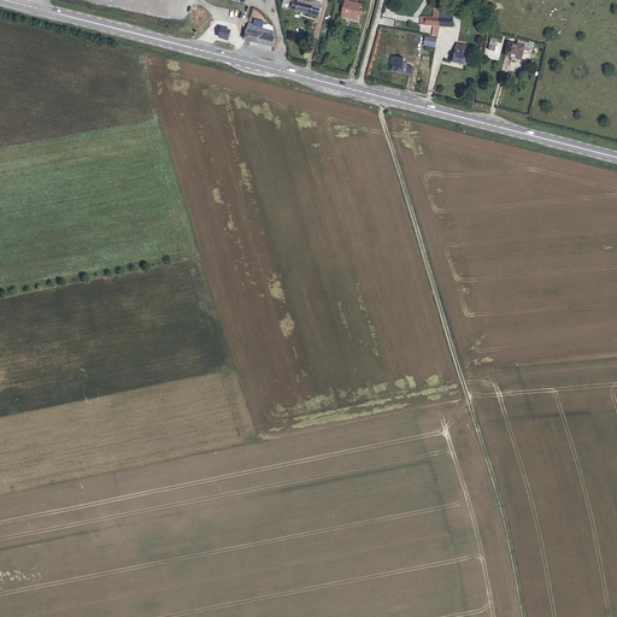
[(295,0),(295,4),(319,11),(322,0),(315,0),(315,1),(310,0),(295,0)]
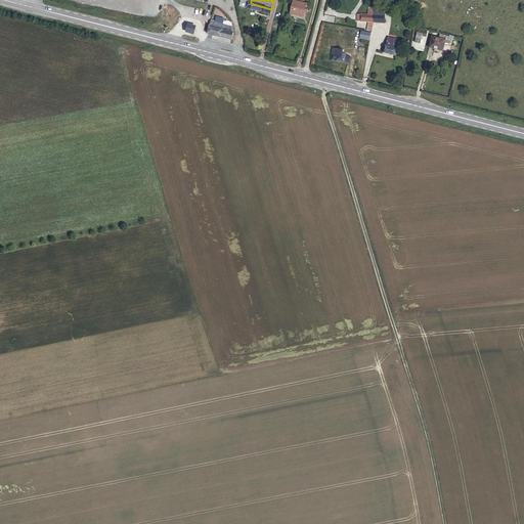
[(310,0),(297,0),(295,8),(307,12),(310,0)]
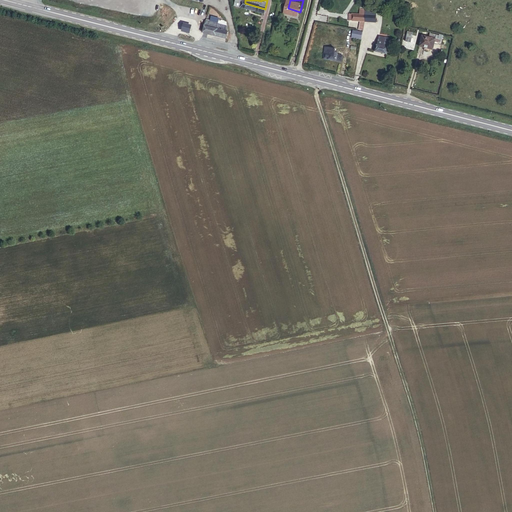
[(208,13),(206,20),(221,24),(221,20),(226,22),(226,25),(228,26),(229,20),(208,13)]
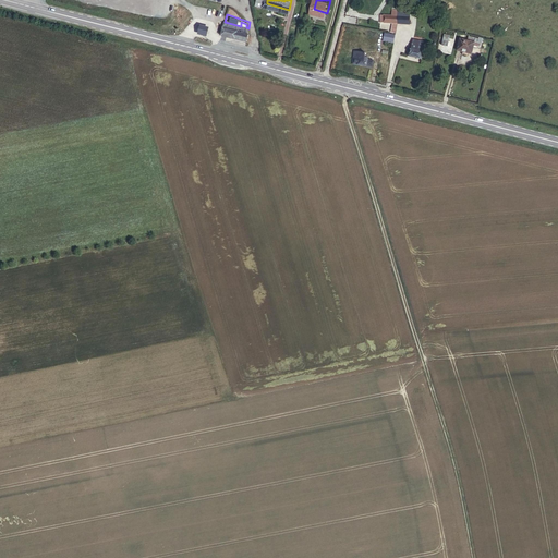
[(241,26),(225,22),(223,28),(240,34),(242,26),(241,26)]
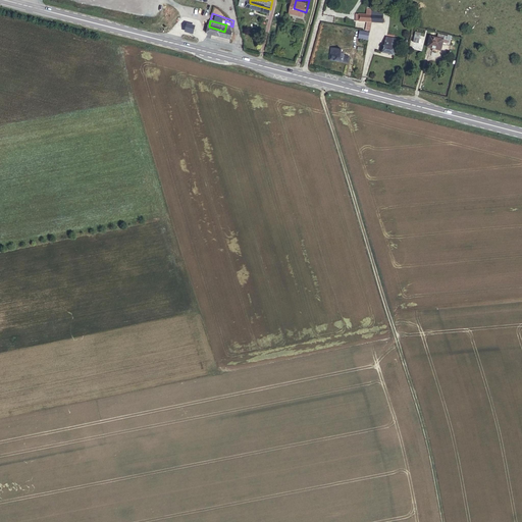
[(226,24),(224,32),(231,34),(232,27),(230,25),(226,24)]
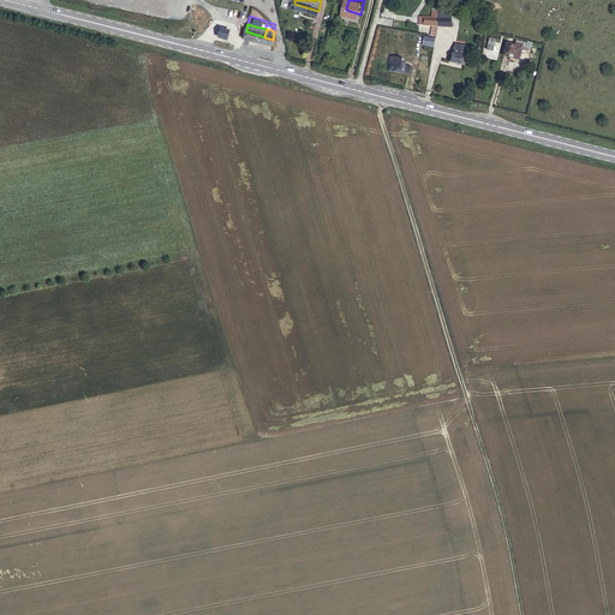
[(221,30),(219,41),(228,42),(231,31),(221,30)]
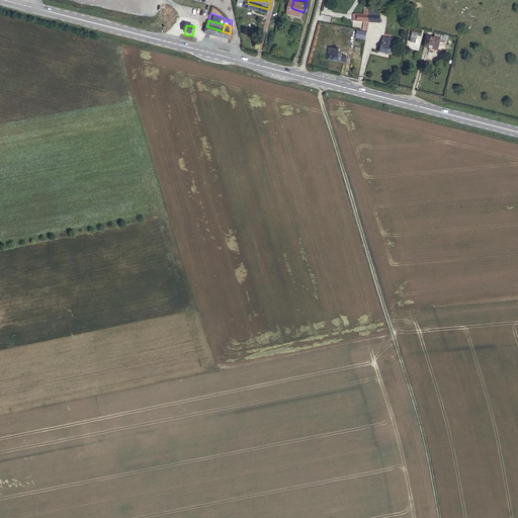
[(357,33),(367,34),(368,27),(363,27),(358,26),(357,33)]
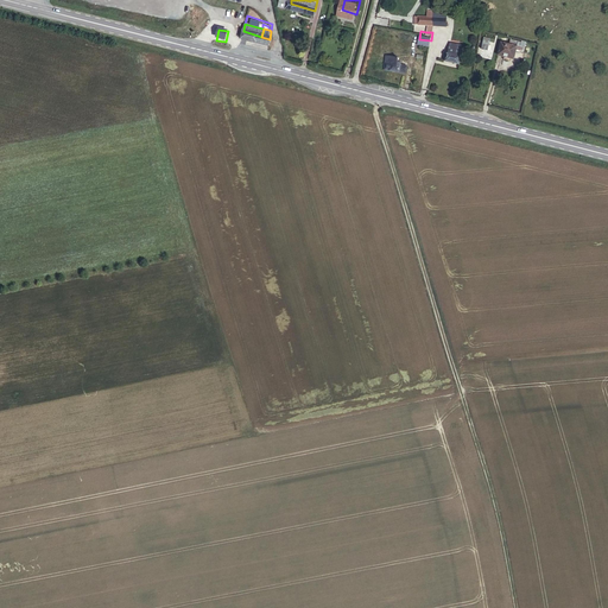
[(512,55),(515,43),(500,39),(496,50),(512,55)]
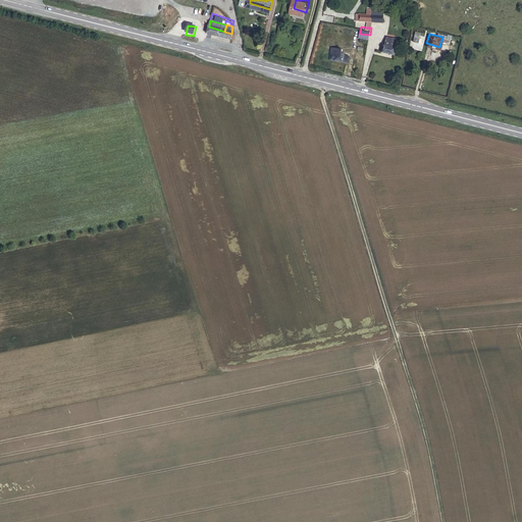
[(395,50),(397,43),(390,42),(384,40),(382,48),(395,50)]
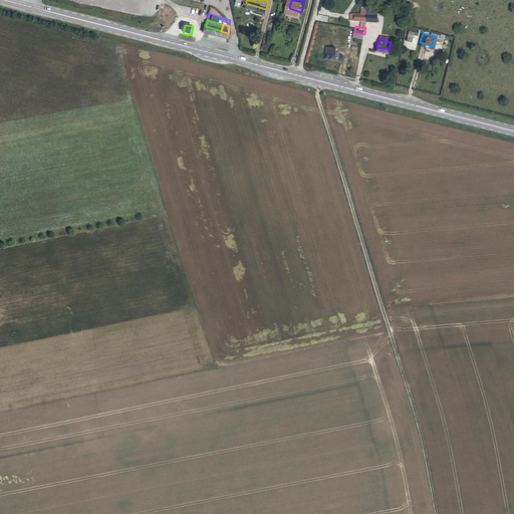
[(330,47),(328,55),(342,58),(344,48),(337,46),(336,49),(333,49),(332,47),(330,47)]
